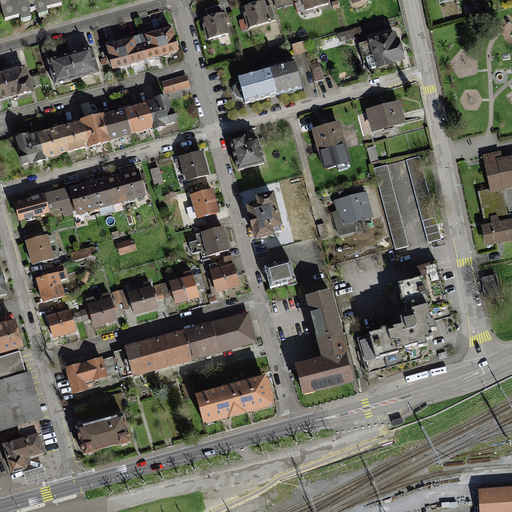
[(58,0),(0,0),(0,4),(4,21),(60,6),(58,0)]
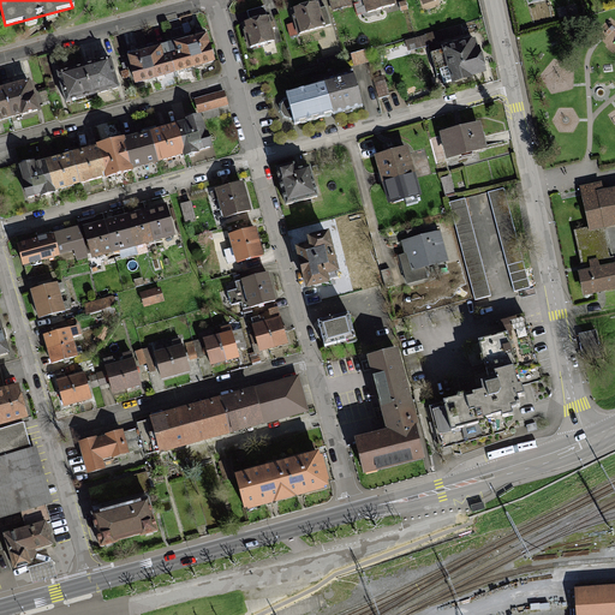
[(393,0),(360,0),(366,17),(396,9),(393,0)]
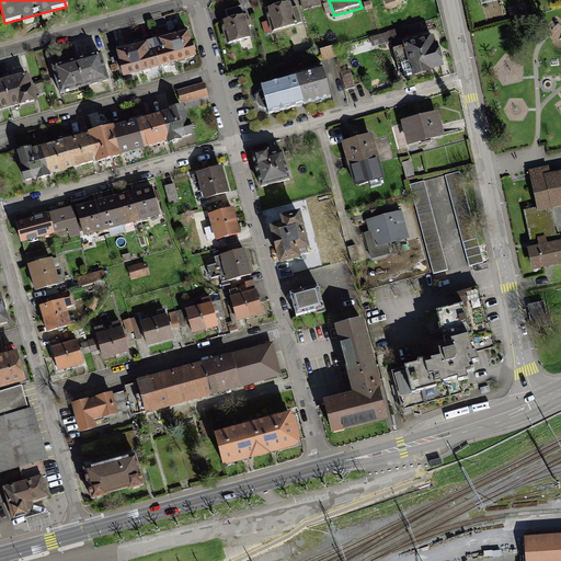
[(289,2),(266,9),(273,32),(301,24),(297,7),(292,9),(289,2)]
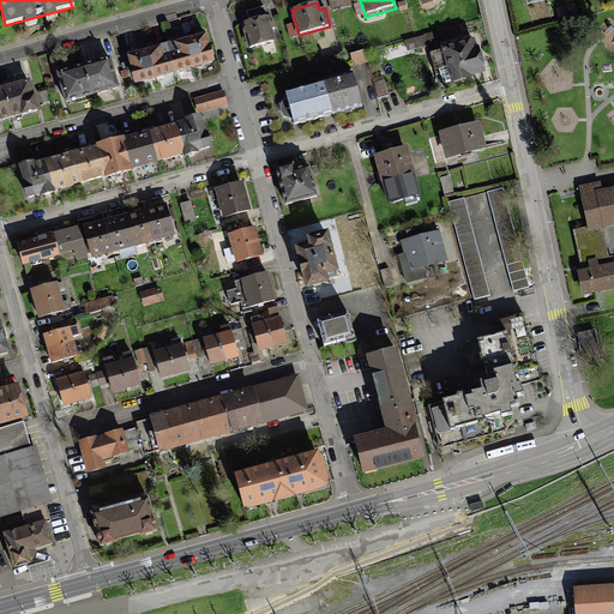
[(247,13),(263,10),(262,4),(245,7),(247,13)]
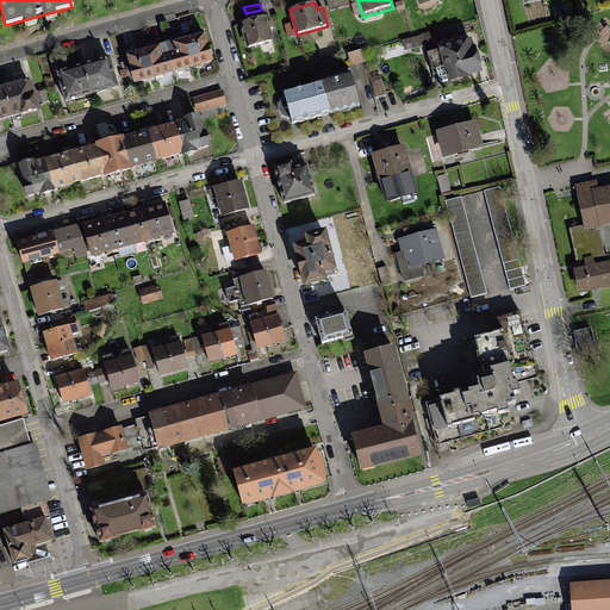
[(265,16),(237,23),(246,51),(273,43),(268,27),(273,26),(272,23),(267,24),(265,16)]
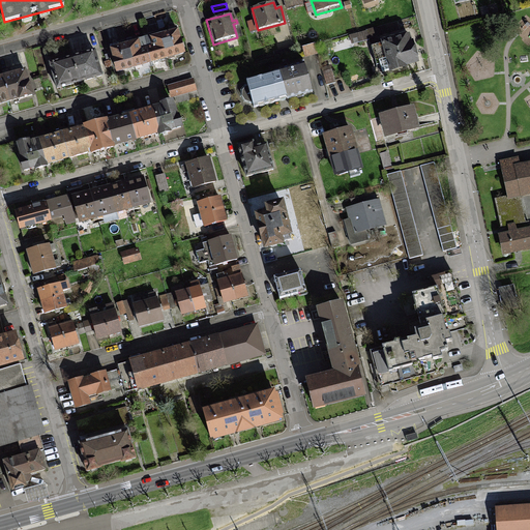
[(159,33),(167,59),(185,54),(177,24),(168,27),(169,30),(159,33)]
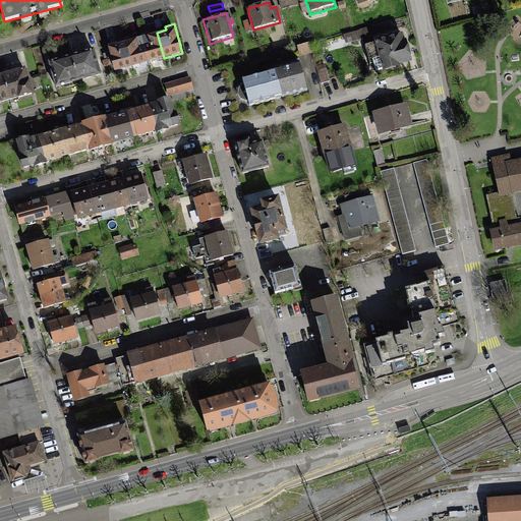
[(412,61),(403,32),(363,44),(373,73),(412,61)]
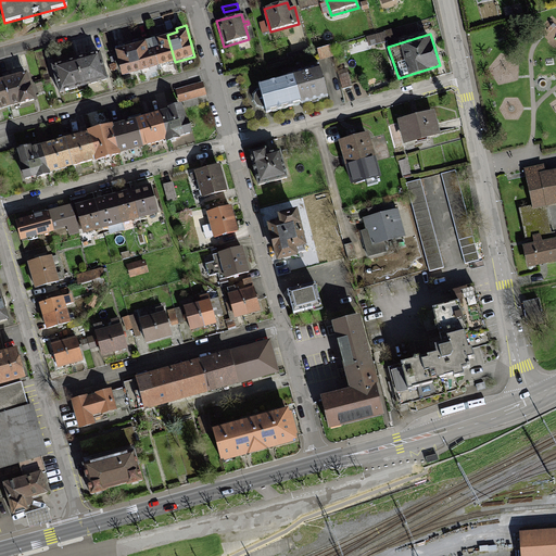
[(161,66),(175,62),(167,35),(153,38),(161,66)]
